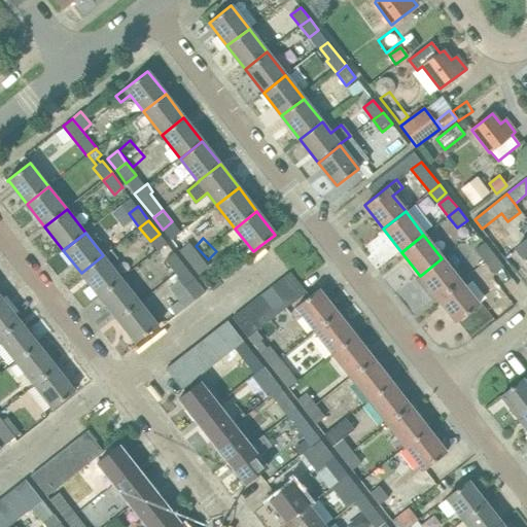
[(526,264),(526,239),(516,248),(526,264)]
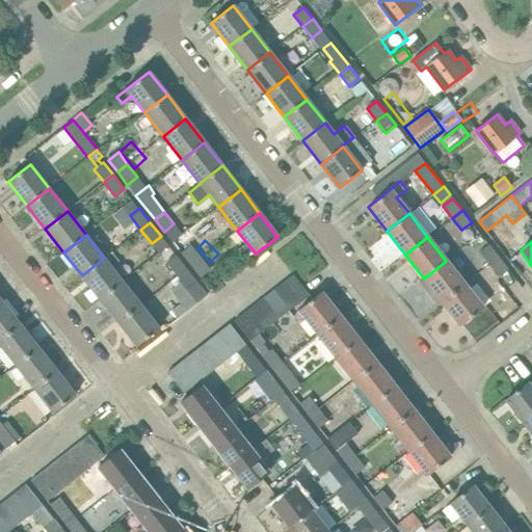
[(489,265),(499,258),(488,244),(479,253),(489,265)]
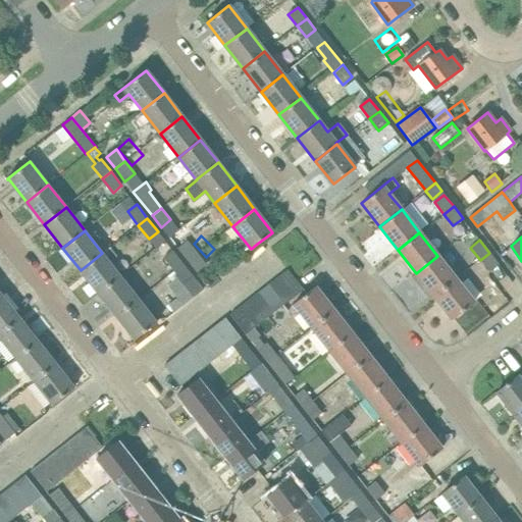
[(189,262),(198,254),(188,241),(177,249),(189,262)]
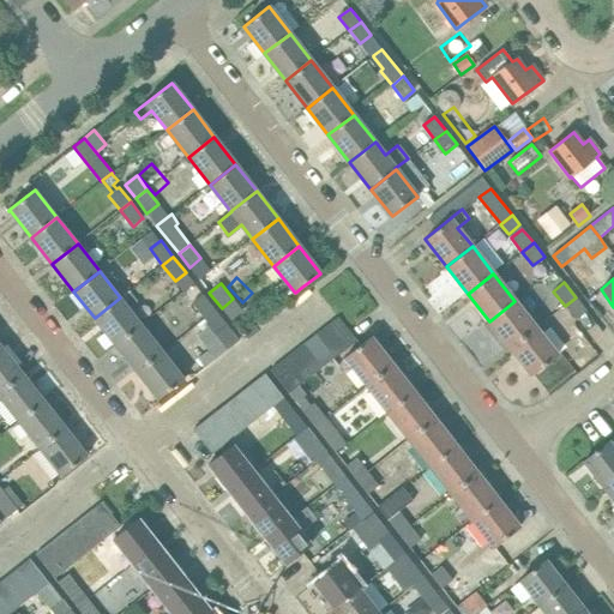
[(137,302),(130,292),(121,299),(120,298),(95,318),(115,344),(142,324),(128,308),(137,302)]
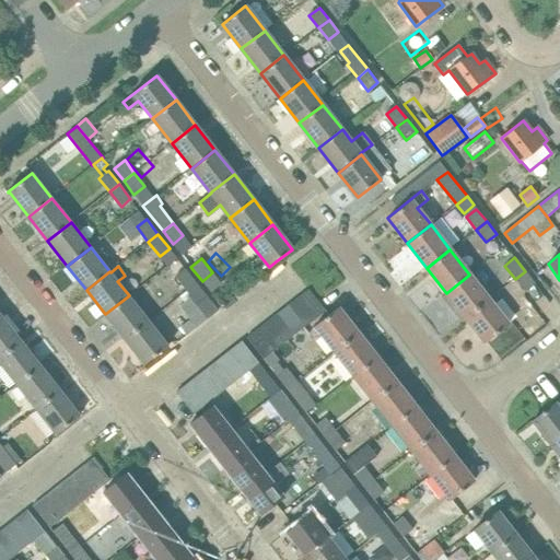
[(187,291),(196,283),(185,269),(176,277),(187,291)]
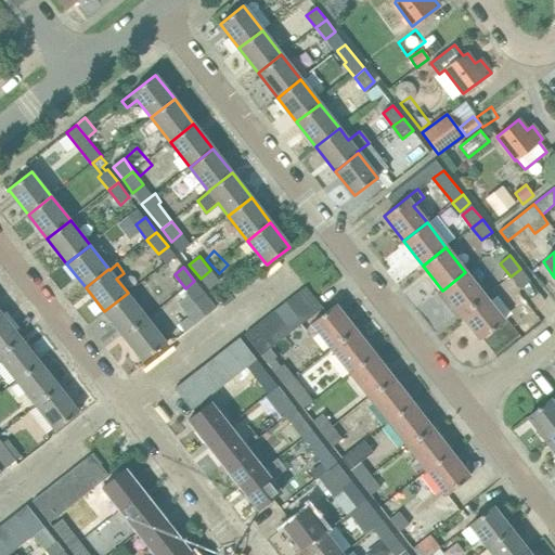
[(519,289),(530,281),(520,269),(511,276),(519,289)]
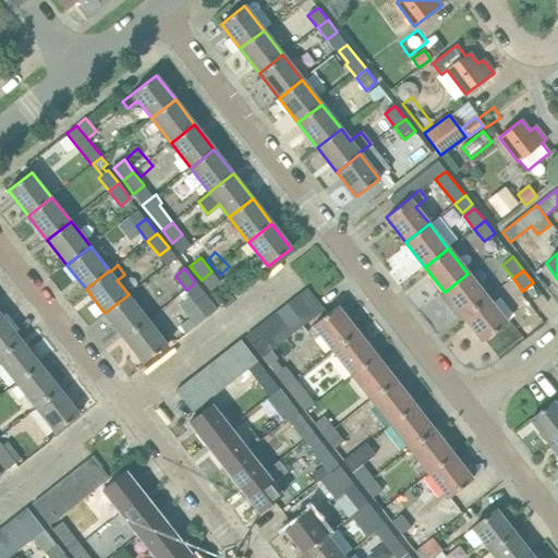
[(210,291),(220,283),(211,271),(202,280),(210,291)]
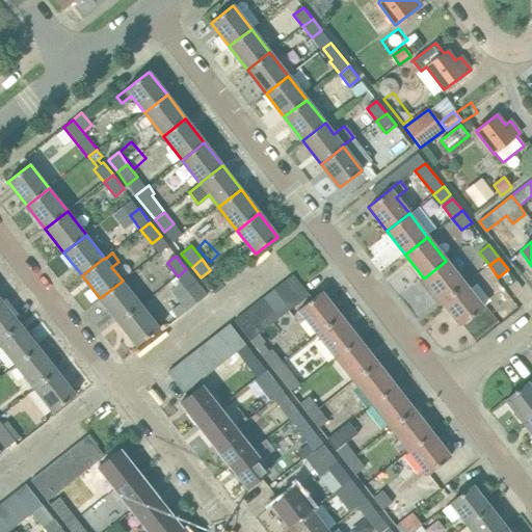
[(443,301),(464,285),(446,261),(424,278),(443,301)]
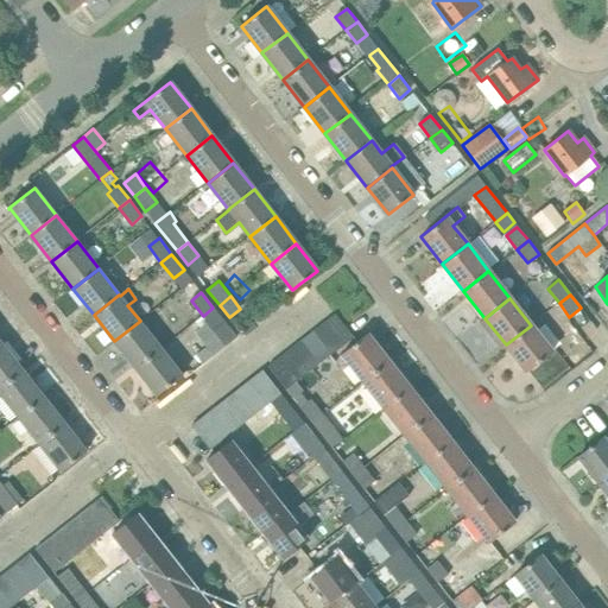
[(208,322),(194,334),(203,346),(206,348),(196,356),(203,365),(236,337),(234,335),(222,320),(213,308),(203,316),(208,322)]
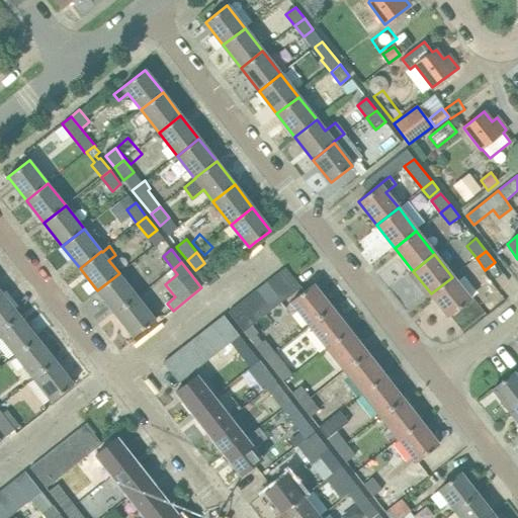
[(291,294),(300,287),(285,267),(275,275),(291,294)]
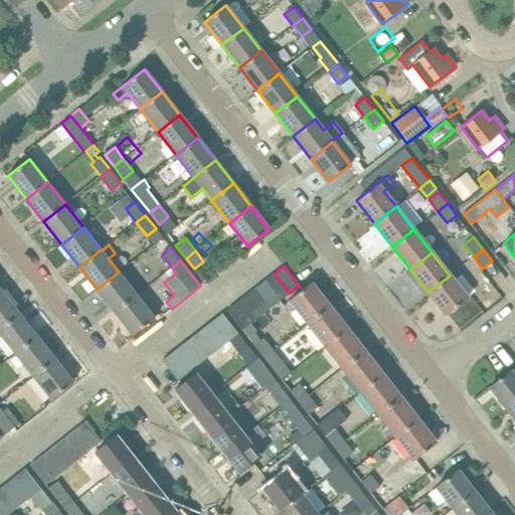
[(115,312),(136,295),(119,272),(97,289),(115,312)]
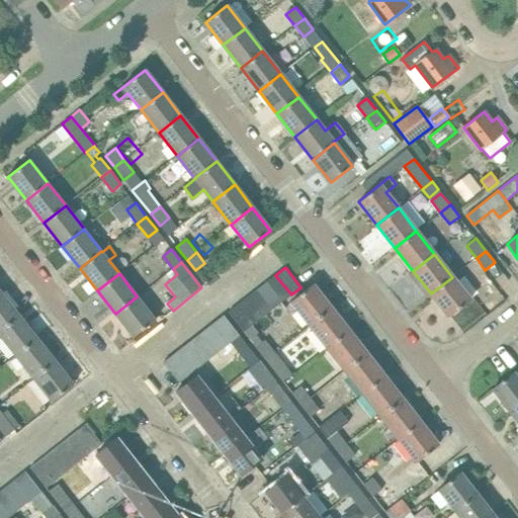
[(281,303),(291,294),(275,275),(265,282),(281,303)]
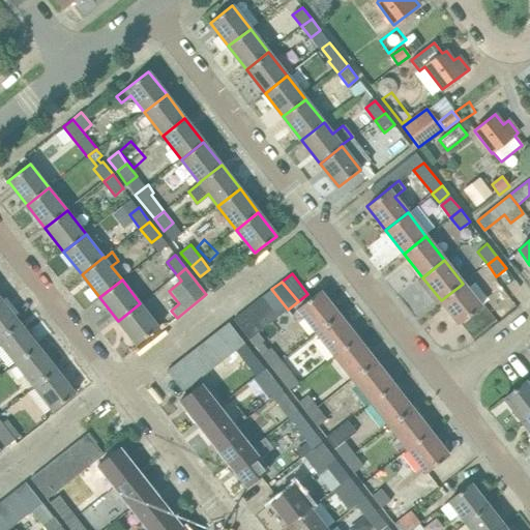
[(459,324),(481,306),(470,293),(463,284),(441,300),(459,324)]
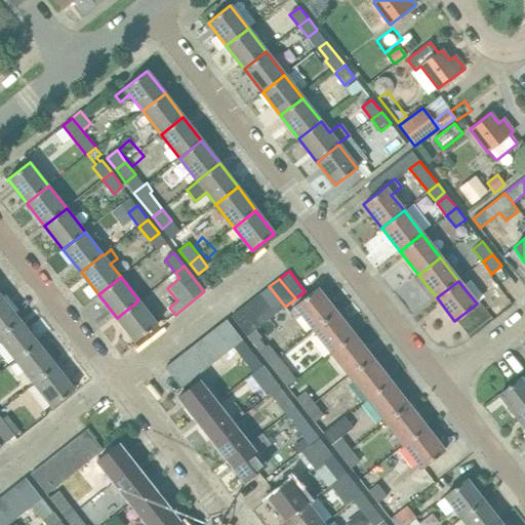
[(500,290),(508,301),(519,294),(513,283),(500,290)]
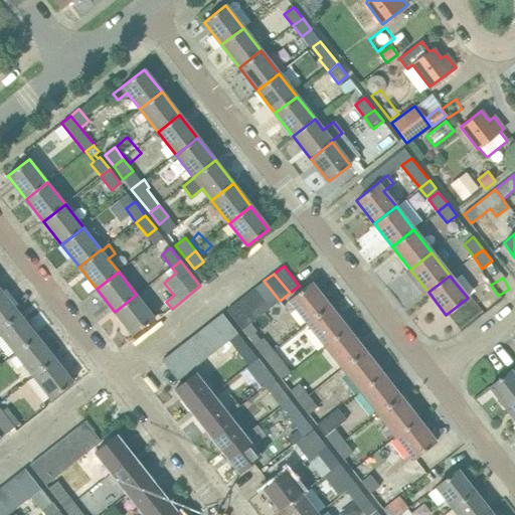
[(271,308),(280,301),(264,281),(254,288),(271,308)]
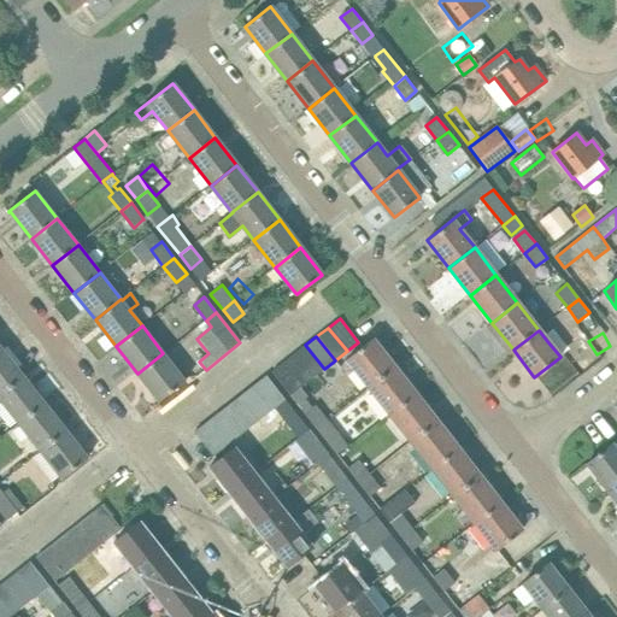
[(368,387),(394,366),(372,339),(354,354),(346,360),(368,387)]
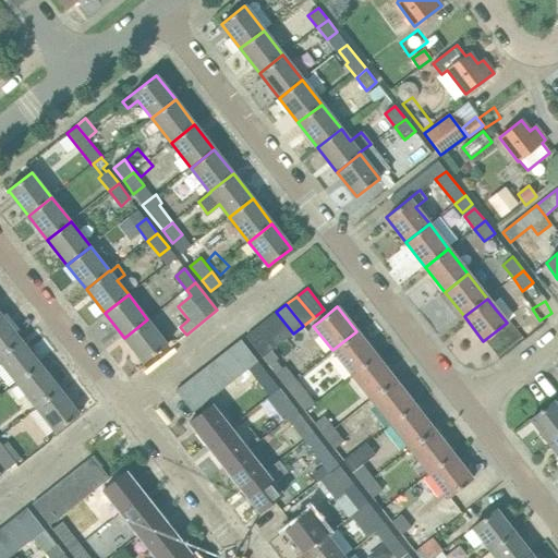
[(283,341),(293,334),(276,312),(266,319),(283,341)]
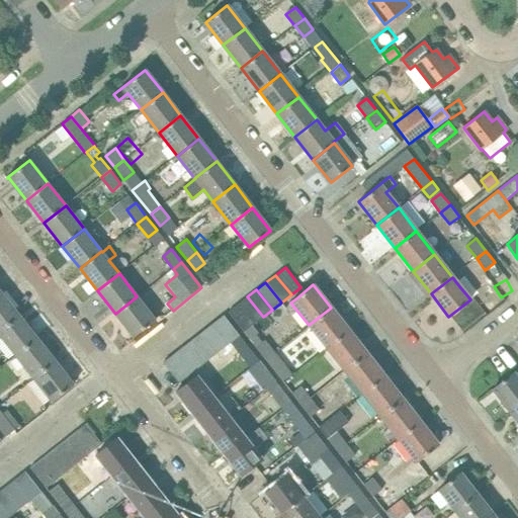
[(0,330),(19,315),(2,292),(0,293),(0,330)]
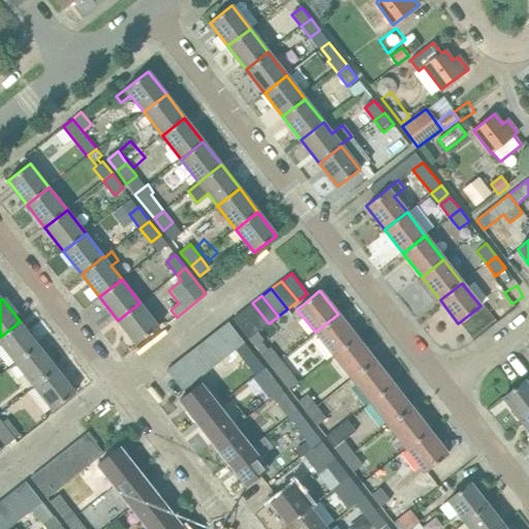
[(135,345),(159,327),(139,303),(118,320),(135,343),(135,344),(135,345)]
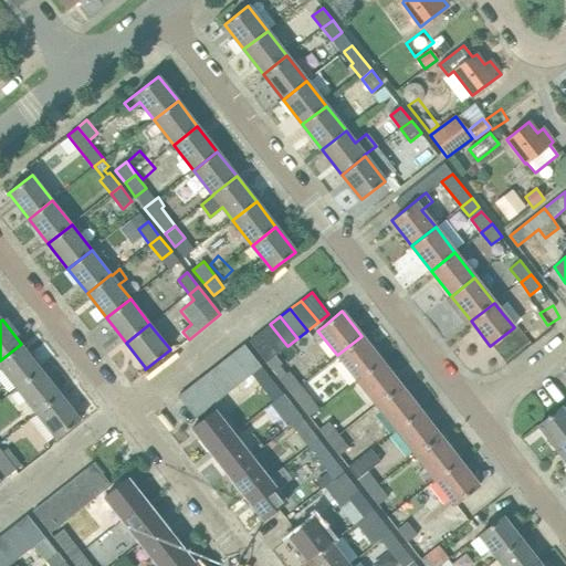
[(276,355),(287,346),(270,324),(260,333),(276,355)]
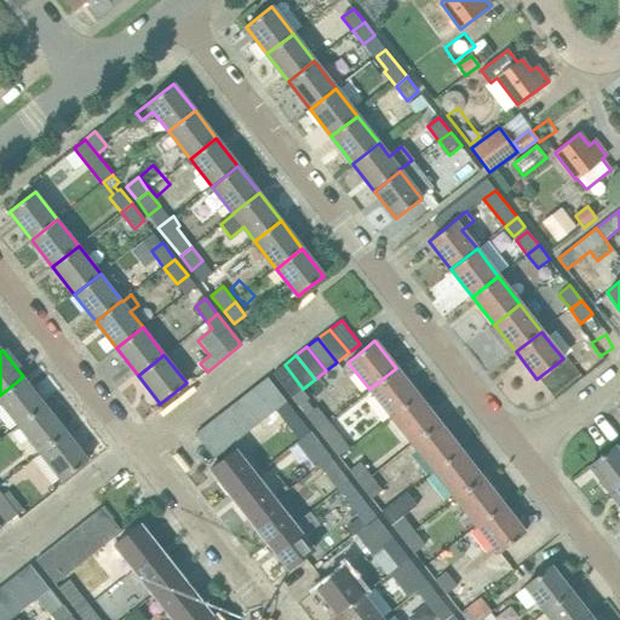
[(302,389),(303,389),(285,365),(273,373),(292,396),(302,389)]
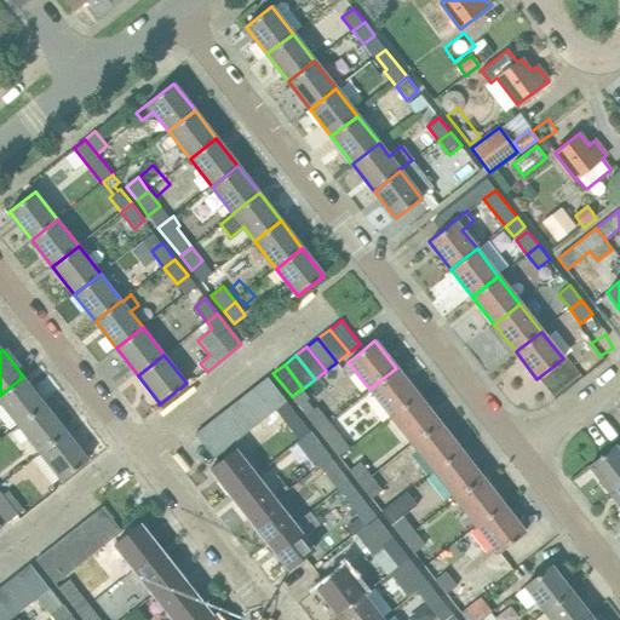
[(391,417),(418,396),(396,368),(369,389),(391,417)]
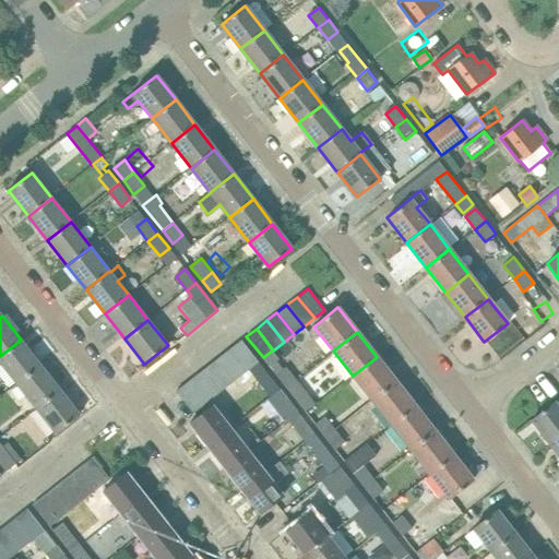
[(0,363),(16,384),(40,365),(21,340),(0,356),(0,363)]
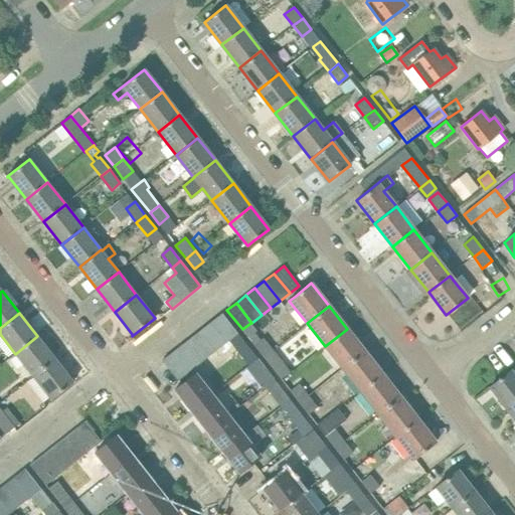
[(217,349),(228,341),(237,333),(222,314),(202,330),(217,349)]
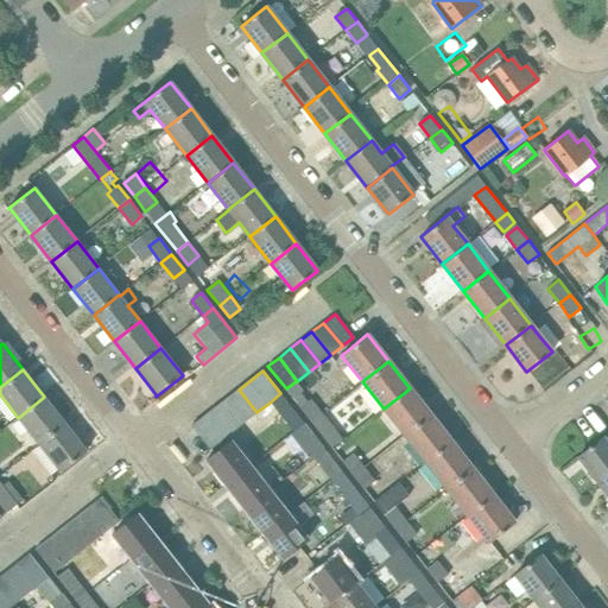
[(308,403),(301,393),(304,391),(296,381),(286,388),(301,407),(301,409),(311,422),(322,413),(311,399),(308,403)]
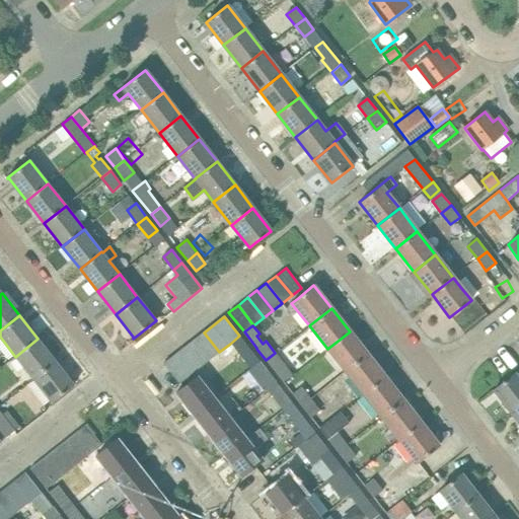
[(346,371),(367,354),(350,331),(327,349),(346,371)]
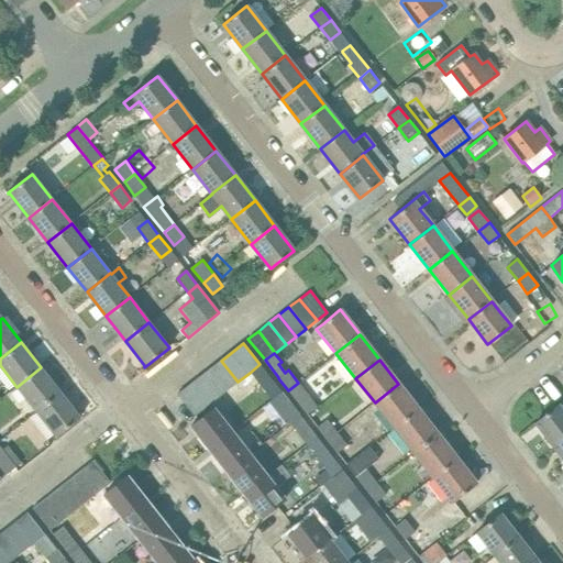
[(217,399),(238,382),(221,361),(199,377),(217,399)]
